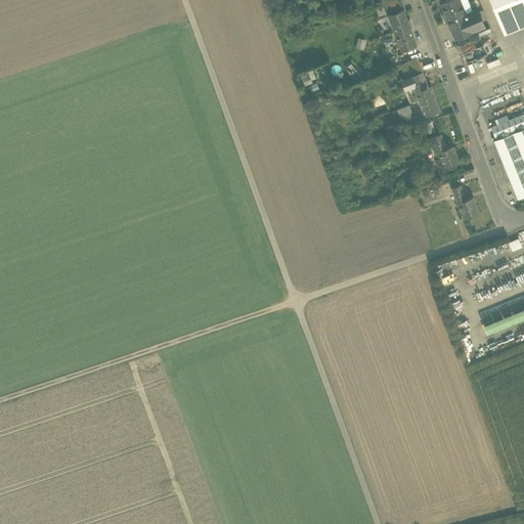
[(399,0),(392,0),(384,3),(388,14),(402,9),(399,0)]
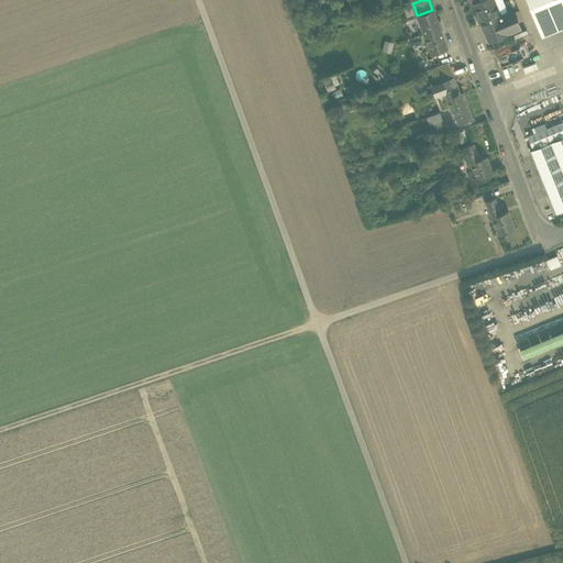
[(481,0),(479,1),(474,3),(478,14),(477,14),(482,24),(484,23),(500,17),(499,15),(506,13),(500,0),(481,0)]
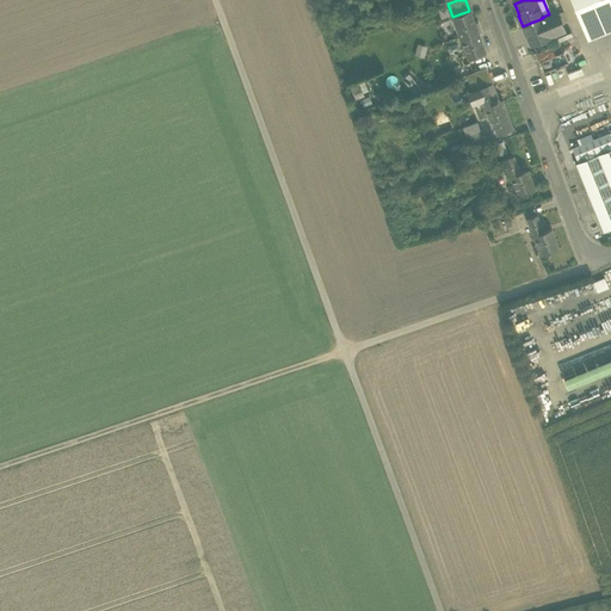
[(610,0),(571,0),(587,39),(610,29),(610,0)]
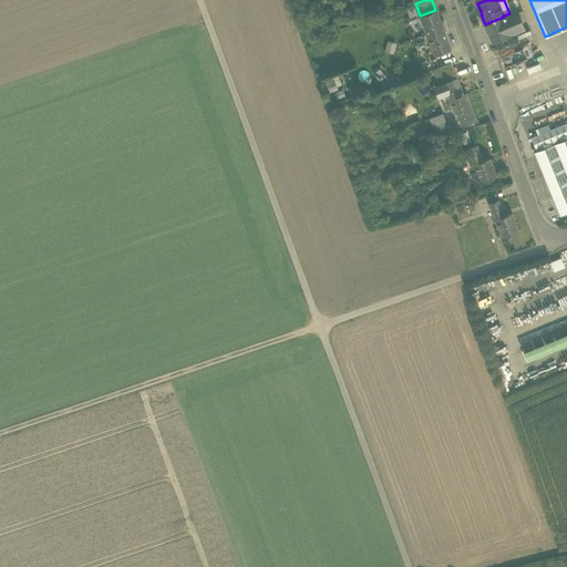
[(420,16),(428,38),(428,37),(444,31),(436,10),(435,10),(420,16)]
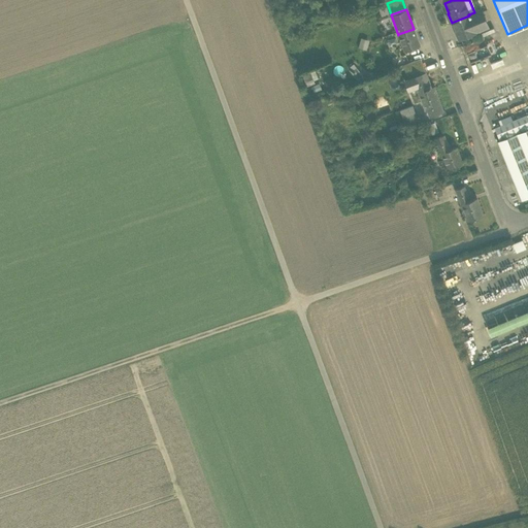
[(474,12),(468,14),(469,15),(454,22),(458,30),(456,31),(459,39),(476,32),(475,31),(488,26),(482,9),(474,12)]
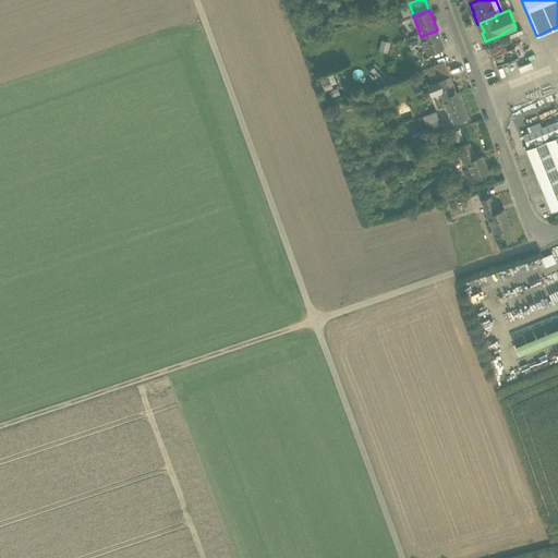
[(437,31),(421,36),(427,55),(444,48),(437,31)]
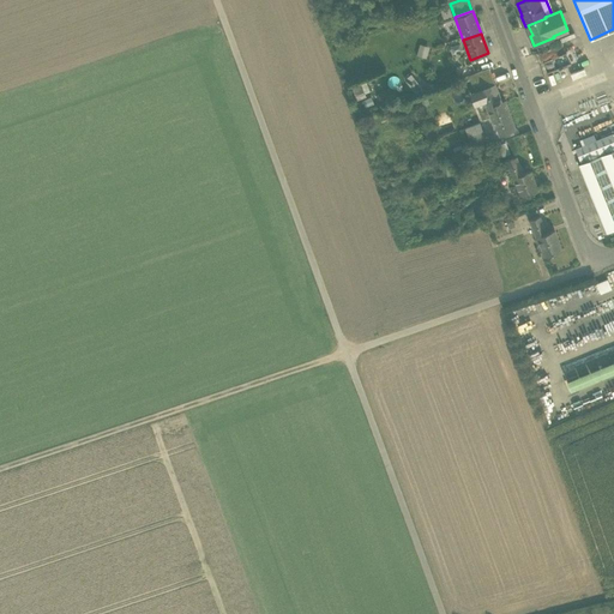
[(416,55),(427,56),(428,44),(419,43),(416,55)]
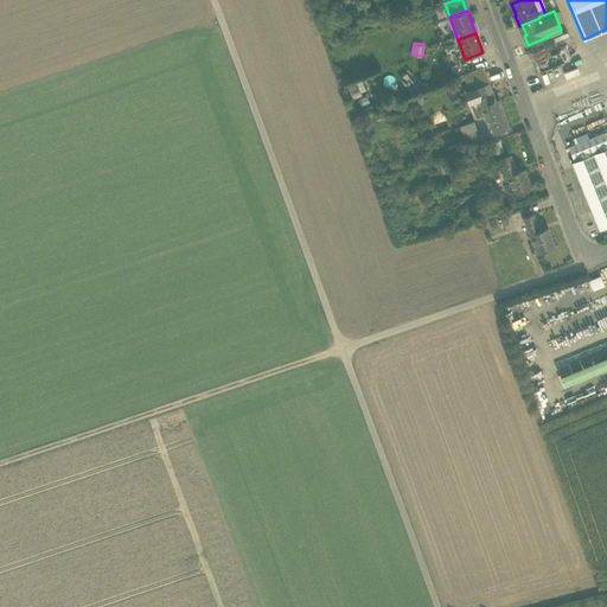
[(485,85),(474,90),(477,96),(480,107),(481,107),(491,102),(485,85)]
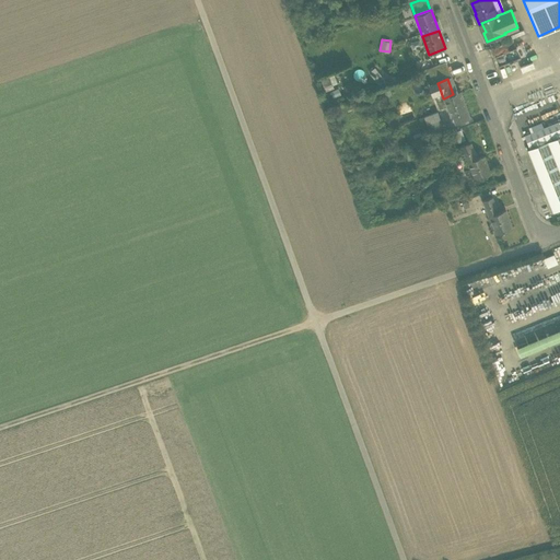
[(453,94),(444,98),(451,117),(454,115),(456,121),(469,117),(467,111),(461,92),(453,94)]
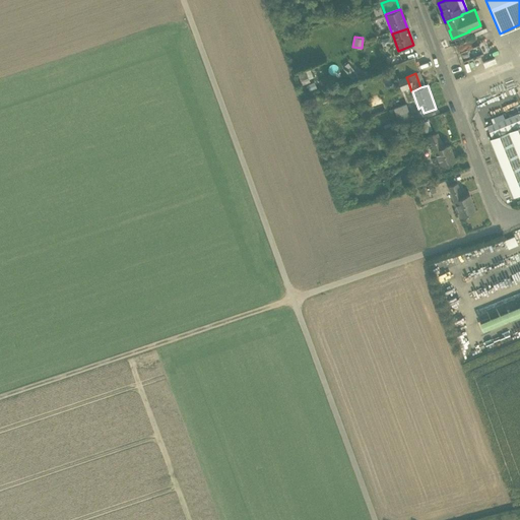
[(397,117),(410,113),(406,103),(393,108),(397,117)]
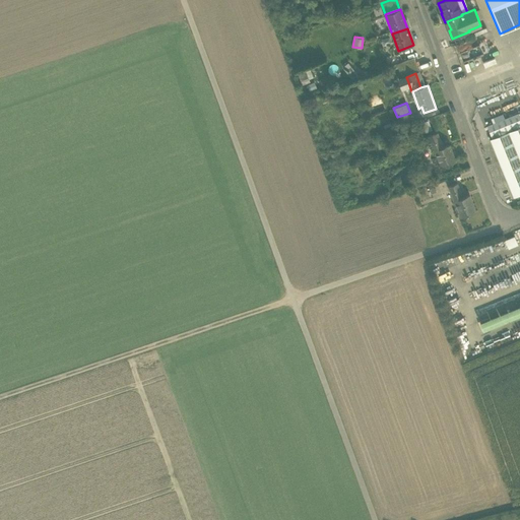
[(519,194),(519,113),(519,112),(505,117),(504,113),(492,117),(493,122),(488,124),(513,197),(519,194)]
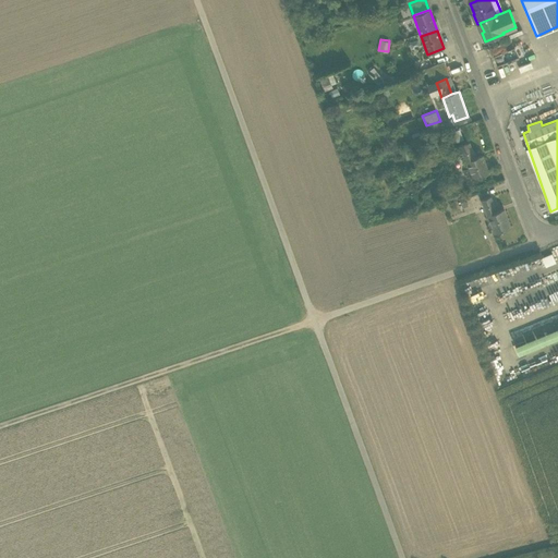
[(470,142),(460,146),(461,150),(465,162),(466,161),(475,158),(470,142)]
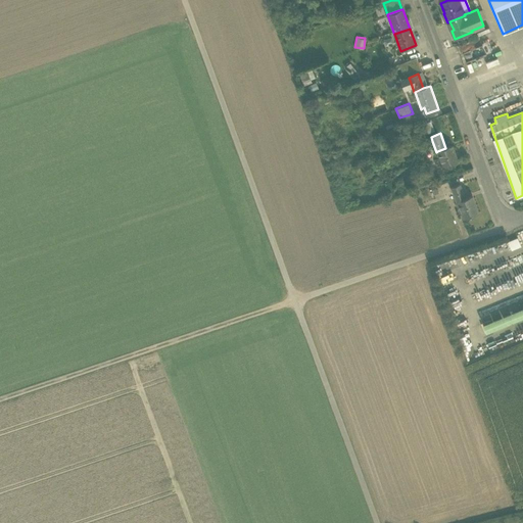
[(445,148),(437,151),(443,169),(459,162),(453,145),(445,148)]
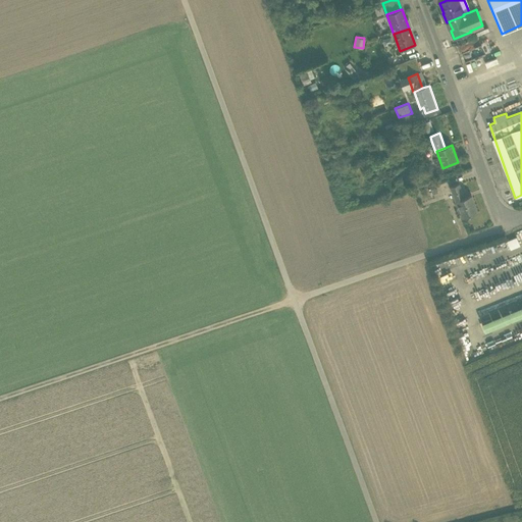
[(459,184),(450,187),(456,202),(456,201),(464,198),(459,184)]
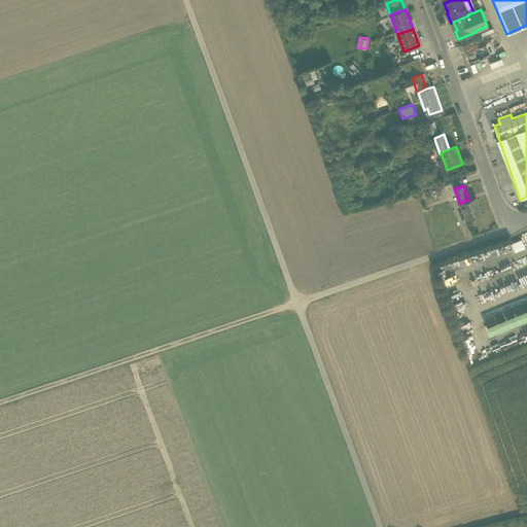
[(468,200),(460,203),(460,204),(467,220),(483,215),(476,198),(468,200)]
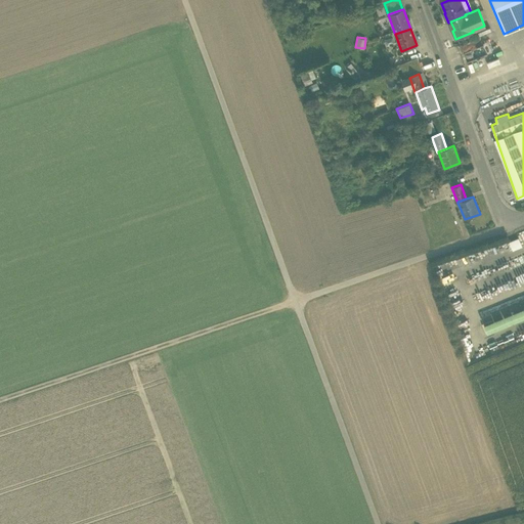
[(523,317),(523,298),(482,313),(488,331),(523,317)]
